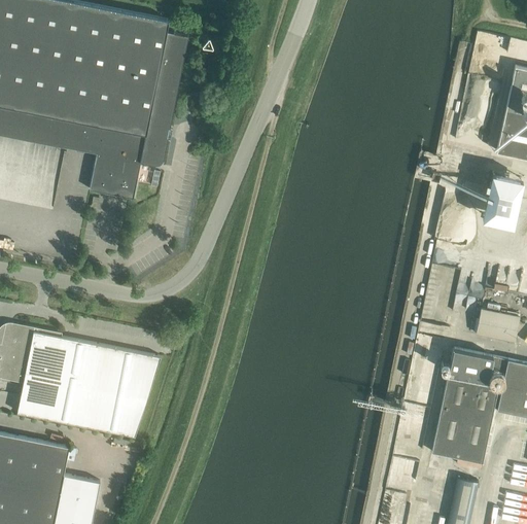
[(141,163),(155,166),(157,166),(160,165),(162,164),(163,163),(164,161),(188,42),(187,41),(188,36),(178,34),(167,32),(169,22),(58,0),(0,0),(0,135),(97,154),(90,190),(134,200),(141,163)]
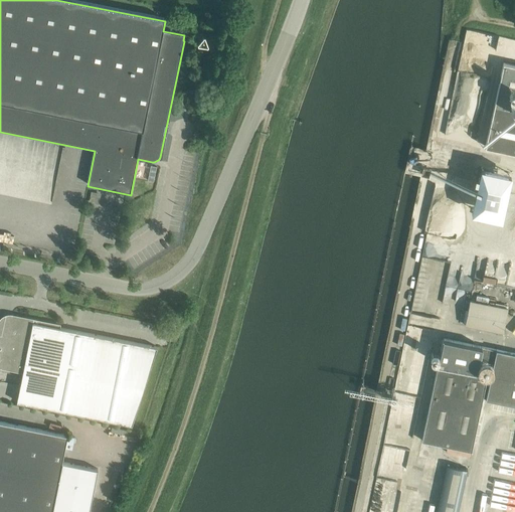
[(494,107),(485,150),(514,156),(514,67),(503,65),(494,107)]
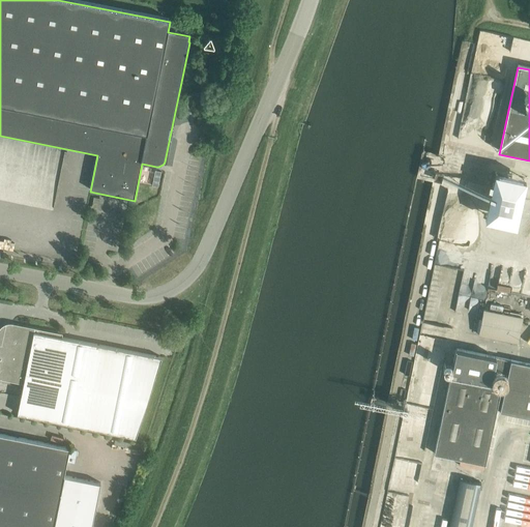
[(523,319),(502,315),(503,309),(491,306),(490,312),(483,311),(478,338),(518,346),(523,319)]
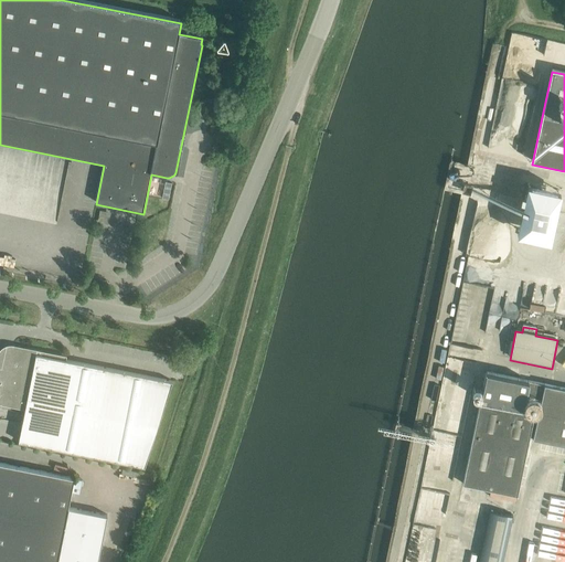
[(0,406),(25,412),(36,352),(13,348),(8,348),(7,349),(4,353),(1,369),(0,369),(0,406)]
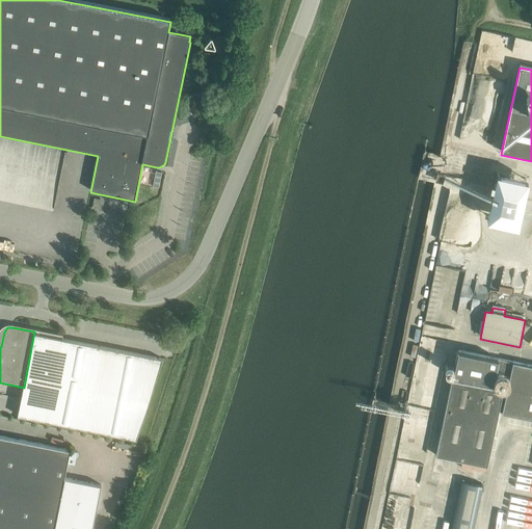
[(62,341),(62,337),(34,332),(24,388),(18,418),(136,442),(162,361),(62,341)]
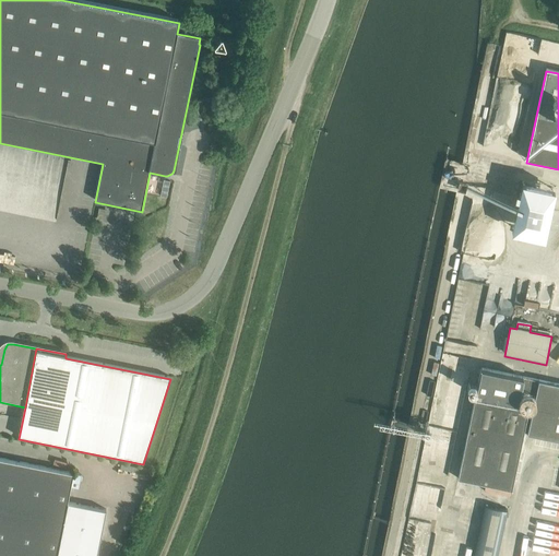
[(530,409),(535,381),(482,370),(475,398),(530,409)]
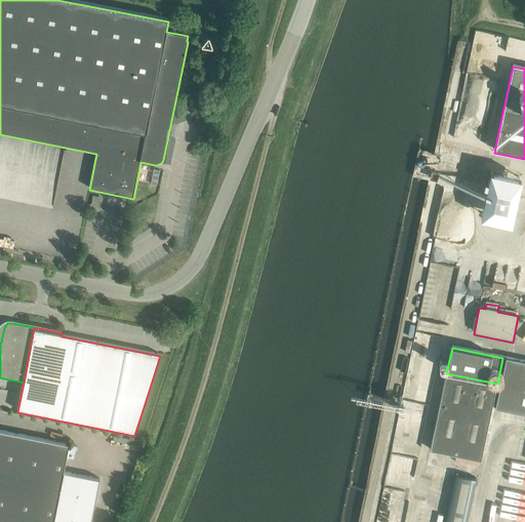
[(524,362),(502,358),(497,384),(492,409),(524,415),(524,362)]
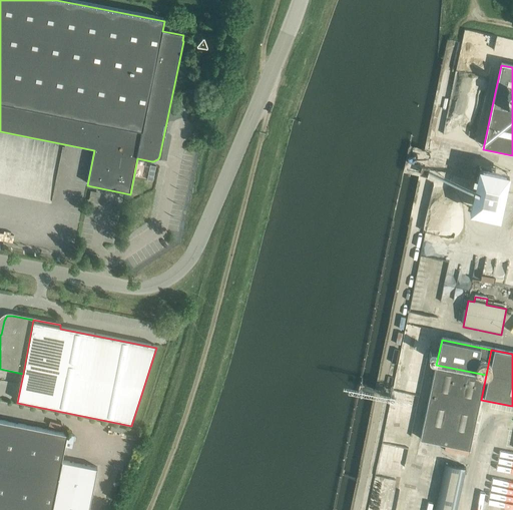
[(470,452),(481,400),(486,375),(436,365),(420,441),(470,452)]
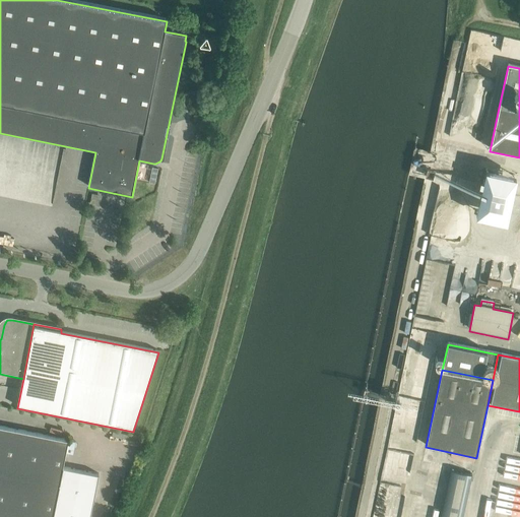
[(53,516),(63,468),(66,454),(73,455),(76,443),(0,428),(0,516),(53,516)]
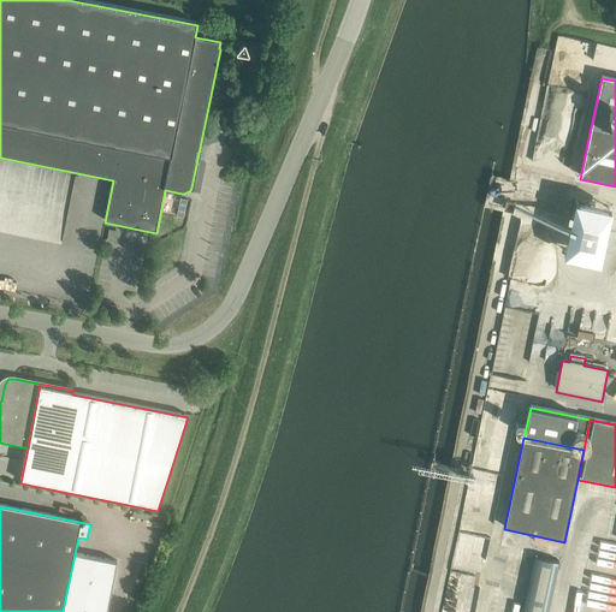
[(107,611),(117,563),(75,554),(63,611),(107,611)]
